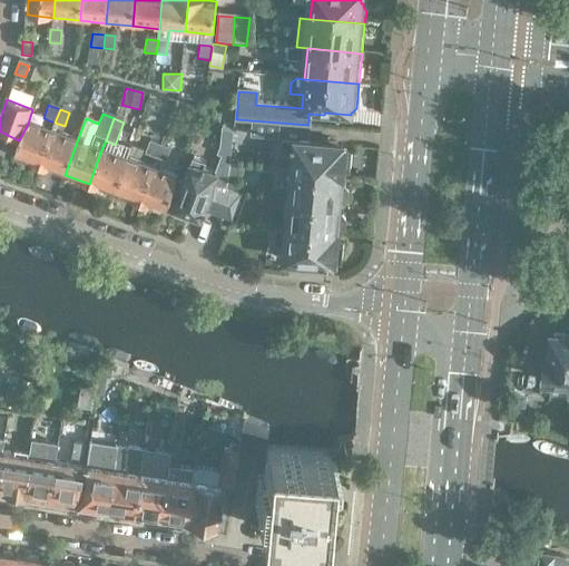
[(251,122),(248,139),(277,142),(278,124),(251,122)]
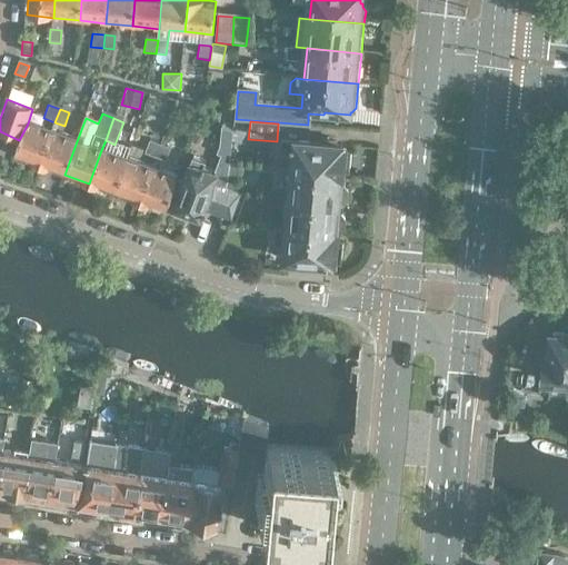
[(51,132),(28,124),(19,140),(13,156),(39,166),(51,132)]
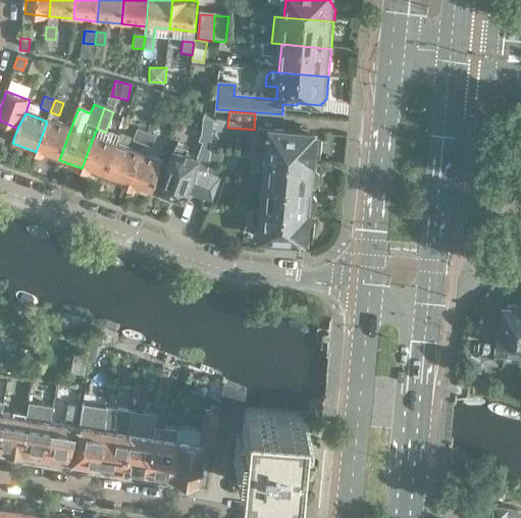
[(161,166),(158,175),(165,177),(160,192),(162,193),(160,197),(175,203),(177,198),(184,200),(186,194),(188,195),(188,193),(199,197),(207,173),(209,154),(212,121),(202,117),(200,136),(198,143),(201,144),(197,159),(187,155),(189,150),(176,145),(168,168),(161,166)]
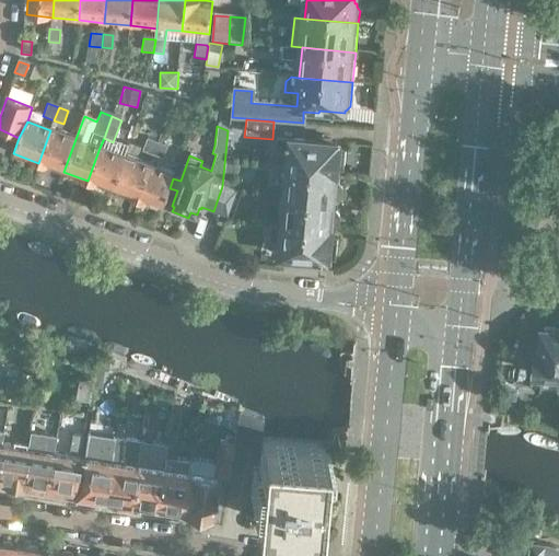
[(50,130),(38,163),(63,172),(76,139),(50,130)]
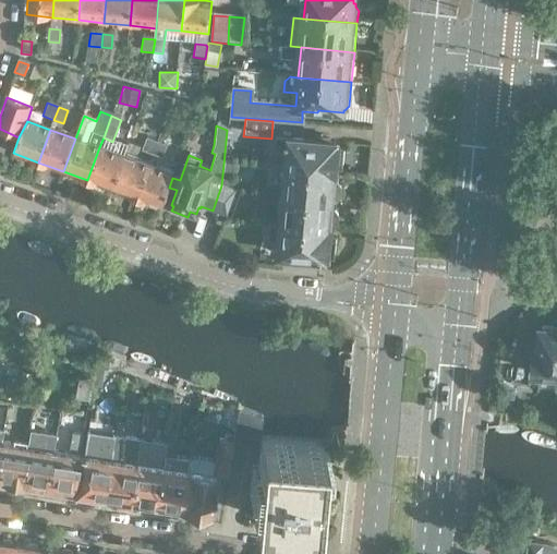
[(289,153),(287,169),(337,173),(338,169),(342,170),(343,152),(339,152),(340,146),(336,146),(336,144),(330,144),(330,141),(314,140),(314,142),(276,139),(275,152),(289,153)]
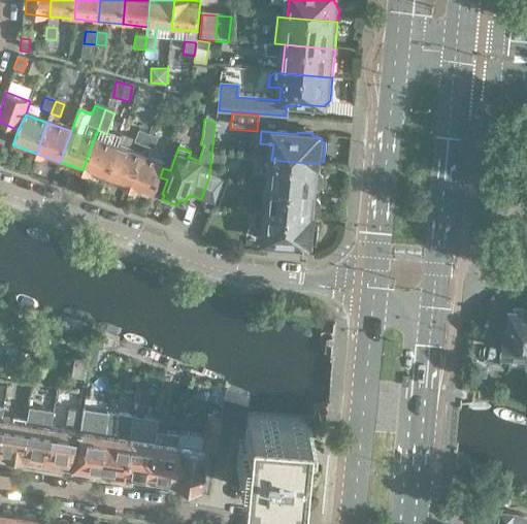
[(133,143),(144,148),(149,136),(137,132),(133,143)]
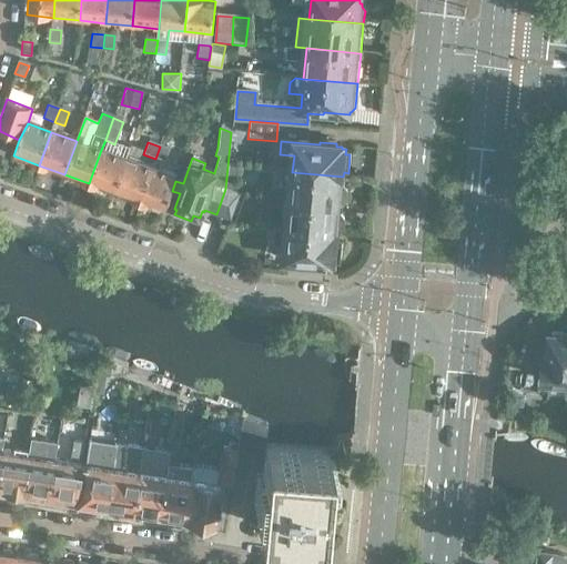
[(160,147),(155,159),(164,162),(169,149),(160,147)]
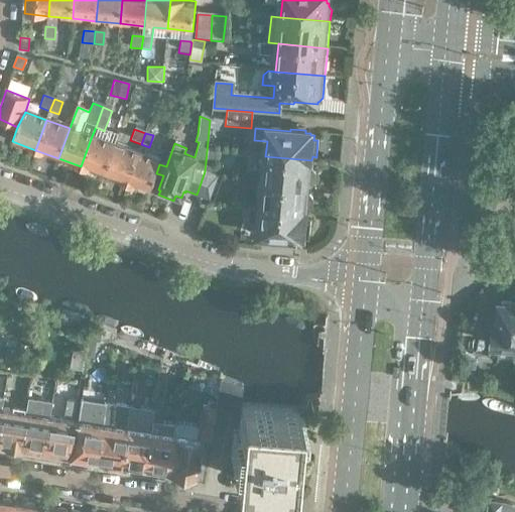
[(92,136),(81,166),(104,175),(115,145),(92,136)]
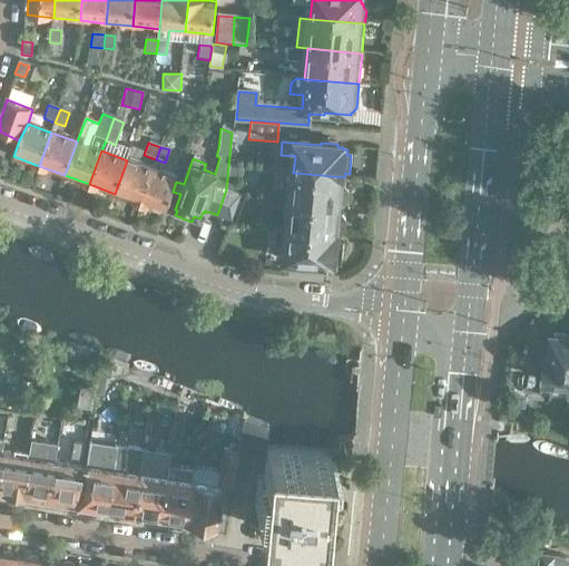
[(127,160),(115,194),(140,203),(153,169),(127,160)]
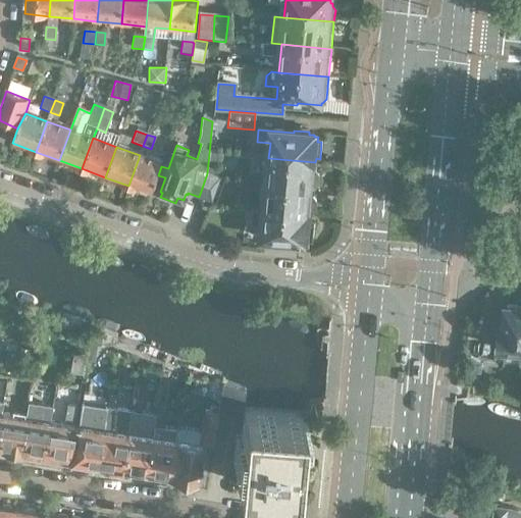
[(162,163),(140,155),(128,186),(151,194),(158,175),(161,166),(162,163)]
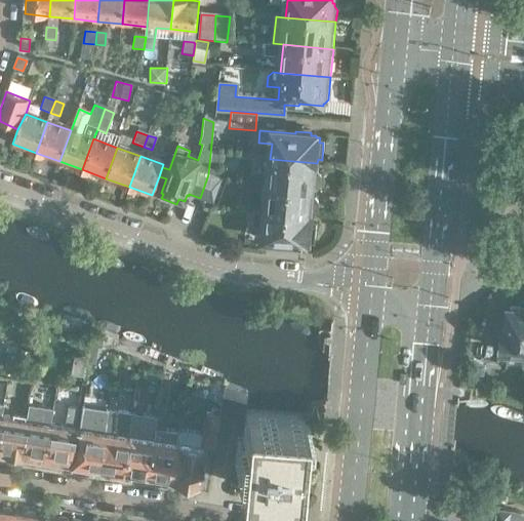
[(270,170),(268,186),(315,191),(315,189),(316,189),(318,186),(319,177),(316,174),(317,163),(270,159),(267,159),(266,170),(270,170)]
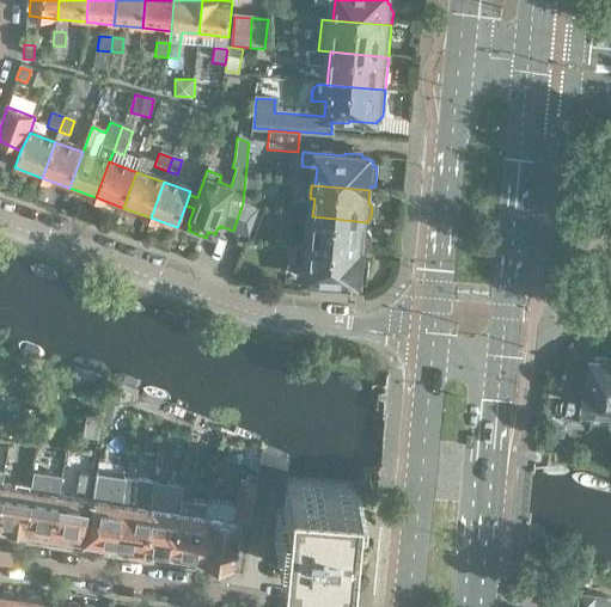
[(243,203),(233,231),(248,235),(257,209),(243,203)]
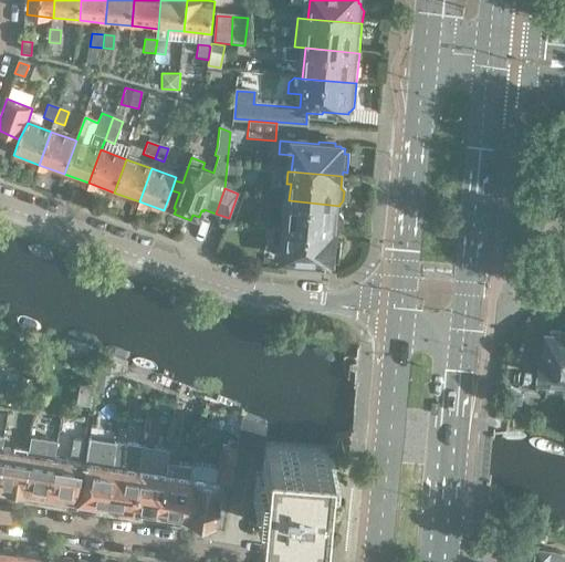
[(288,212),(286,229),(336,233),(337,233),(341,230),(342,220),(338,217),(339,206),(289,200),(285,200),(284,212),(288,212)]
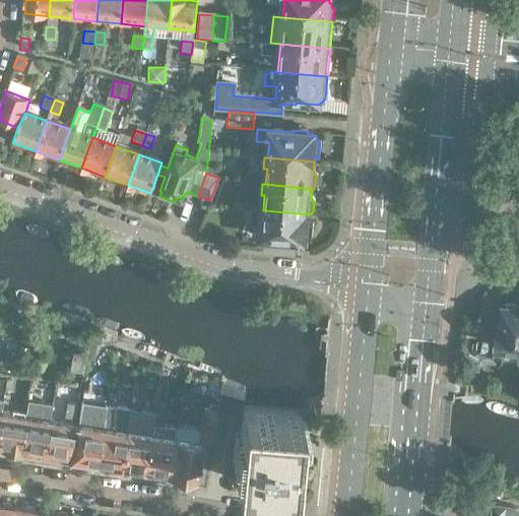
[(309,214),(263,210),(252,209),(251,223),(262,224),(260,239),(287,242),(288,243),(299,244),(299,242),(307,243),(307,241),(312,241),(313,224),(309,224),(309,214)]
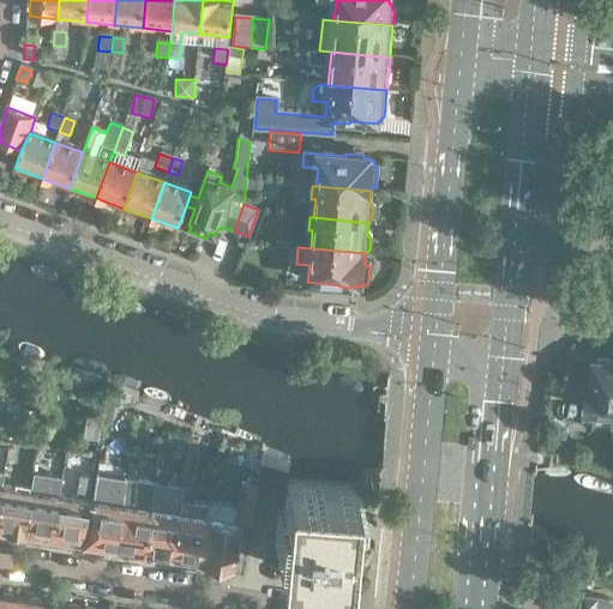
[(612,426),(612,354),(612,361),(592,360),(590,389),(583,387),(582,411),(580,411),(580,424),(612,426)]
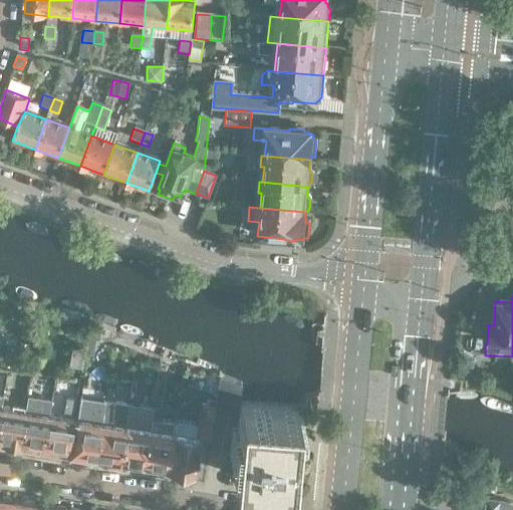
[(94,339),(85,338),(82,354),(91,355),(94,339)]
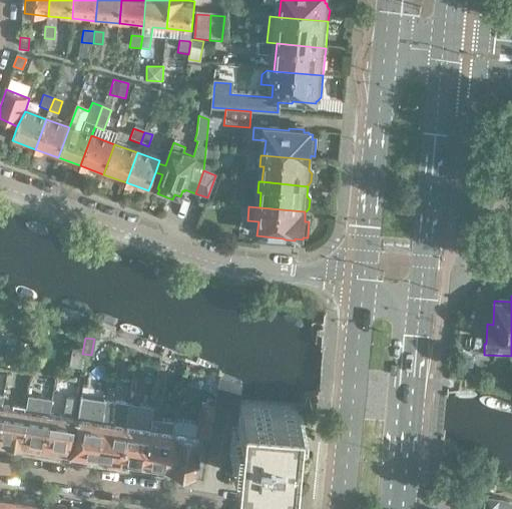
[(216,378),(213,409),(238,411),(235,442),(300,448),(301,440),(294,439),(297,413),(238,407),(240,387),(216,378)]
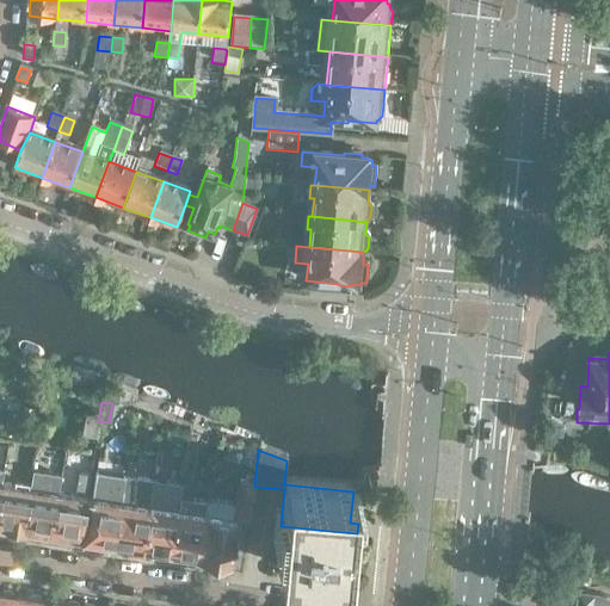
[(29,490),(22,532),(23,533),(23,531),(25,531),(28,535),(35,536),(38,533),(50,536),(57,495),(60,477),(31,474),(29,490)]
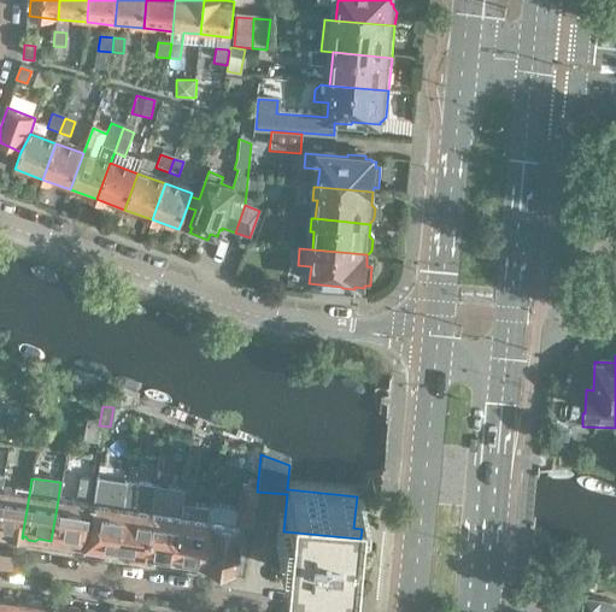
[(95,478),(84,546),(98,548),(100,552),(107,553),(111,551),(115,551),(124,494),(123,493),(124,483),(95,478)]
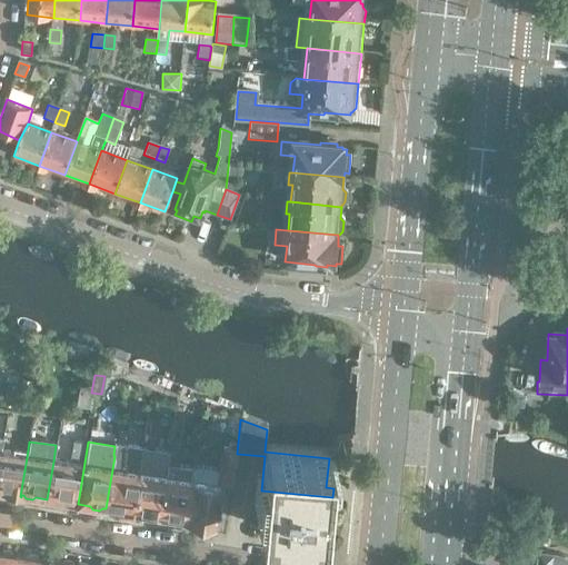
[(53,462),(47,499),(49,499),(51,503),(59,504),(61,502),(75,504),(80,466),(79,466),(83,444),(71,443),(69,464),(53,462)]
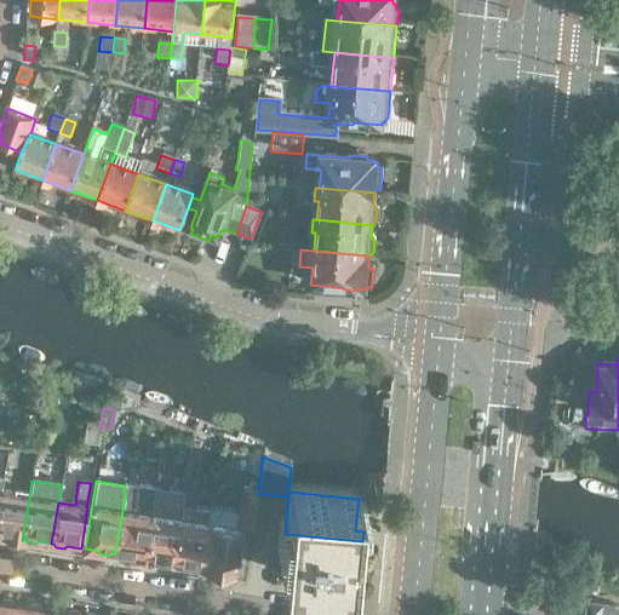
[(125,496),(115,553),(118,557),(126,558),(129,556),(144,558),(155,490),(125,486),(124,495),(125,496)]
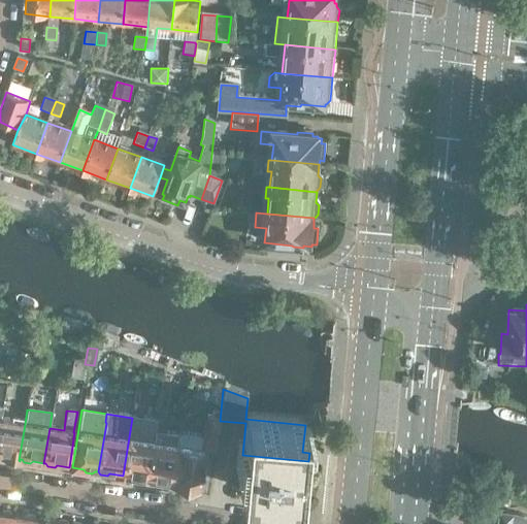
[(179,435),(172,484),(182,485),(184,488),(190,489),(193,487),(197,488),(198,480),(199,481),(202,461),(201,461),(202,451),(213,453),(219,419),(205,417),(201,440),(198,436),(182,433),(179,435)]
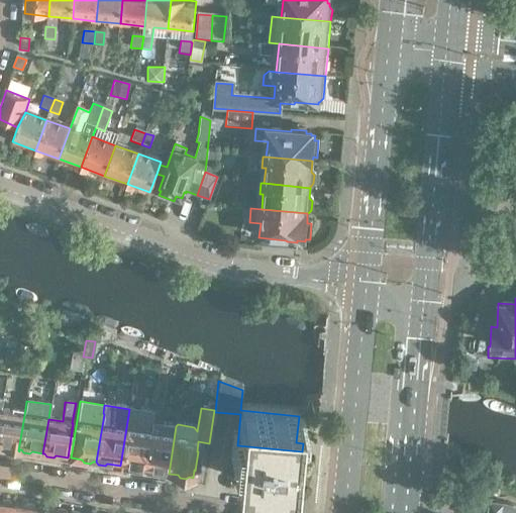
[(129,409),(120,466),(129,468),(131,470),(138,471),(141,470),(144,470),(153,413),(129,409)]
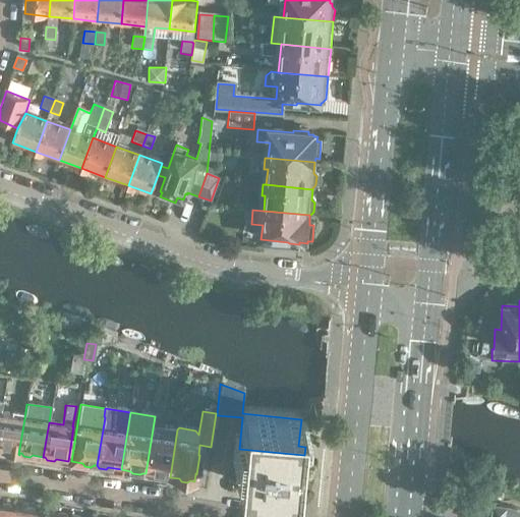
[(155,416),(146,473),(148,476),(154,477),(157,475),(170,477),(177,429),(175,431),(161,427),(163,415),(155,413),(155,416)]
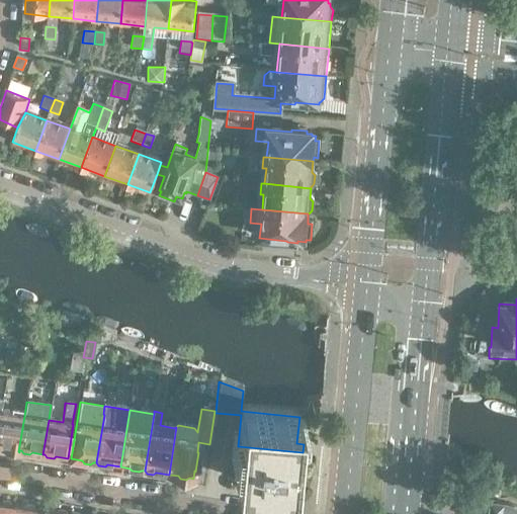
[(0,412),(0,448),(5,449),(7,452),(13,453),(16,451),(18,451),(24,416),(0,412)]
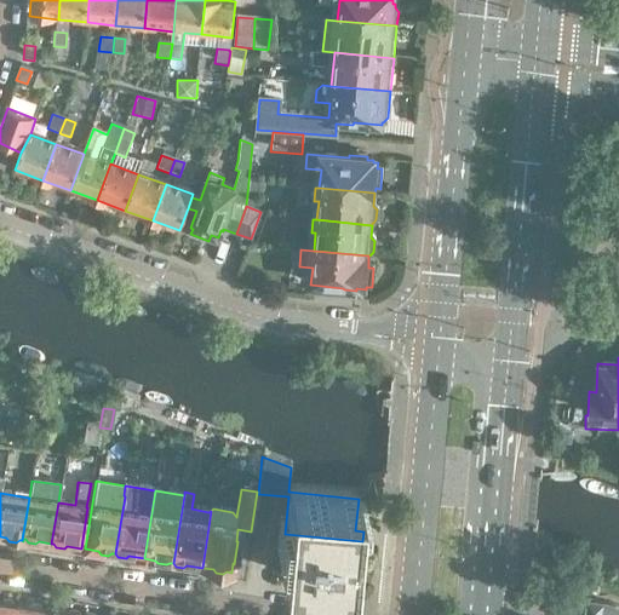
[(362,541),(285,534),(280,576),(349,584),(353,550),(361,550),(362,541)]
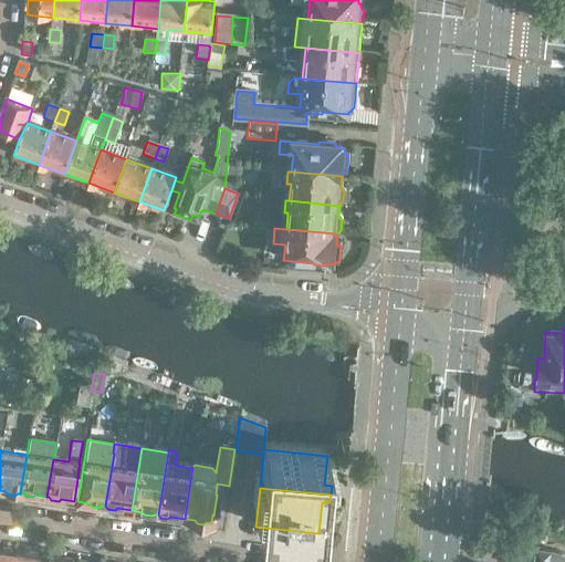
[(13,561),(14,555),(11,554),(9,552),(2,551),(0,552),(0,561),(13,561)]
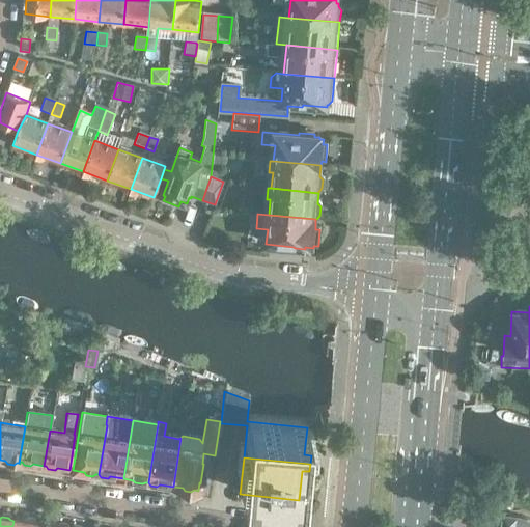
[(529,526),(529,522),(520,519),(502,517),(501,526),(529,526)]
